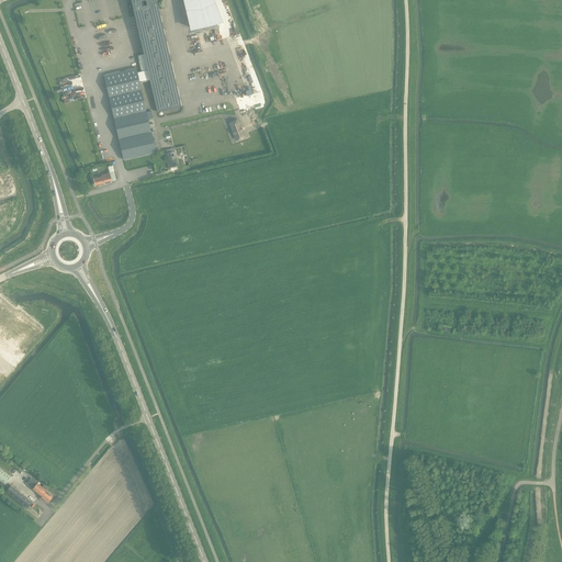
[(136,68),(104,76),(124,160),(156,153),(160,152),(155,130),(150,131),(148,119),(154,117),(152,111),(147,112),(139,82),(145,81),(150,80),(157,112),(181,107),(156,0),(132,0),(133,2),(132,2),(144,54),(137,55),(142,71),(137,72),(136,68)]
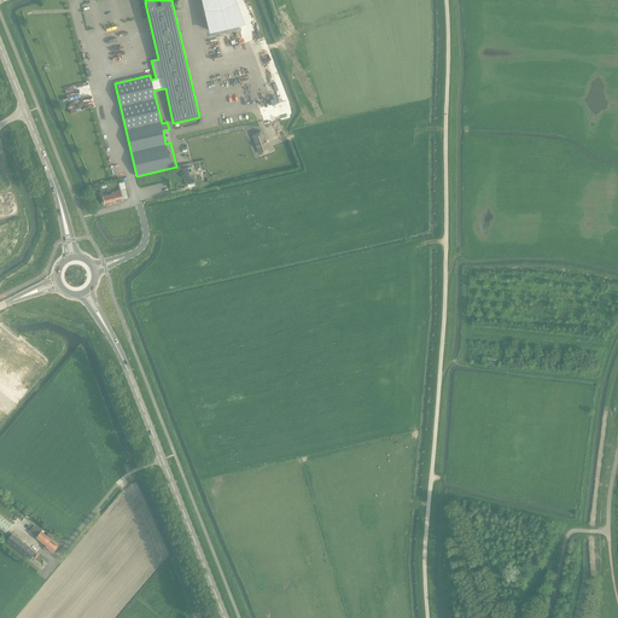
[(203,0),(210,31),(244,23),(242,13),(237,0),(203,0)]
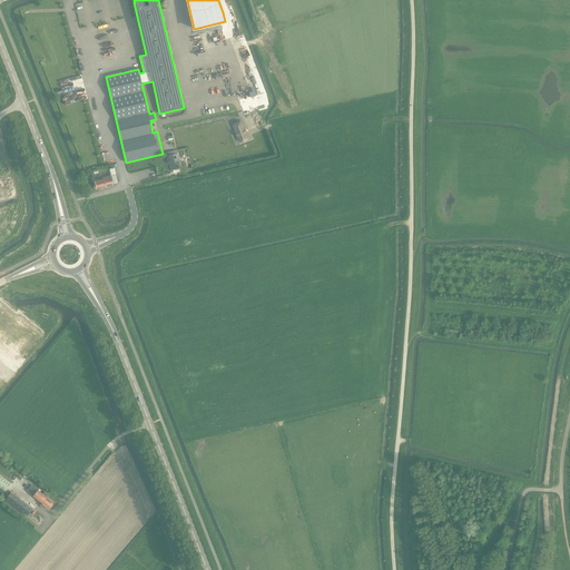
[(242,121),(241,121),(234,123),(234,125),(232,126),(238,143),(239,143),(241,143),(242,143),(248,140),(248,139),(249,138),(243,121),(242,121)]
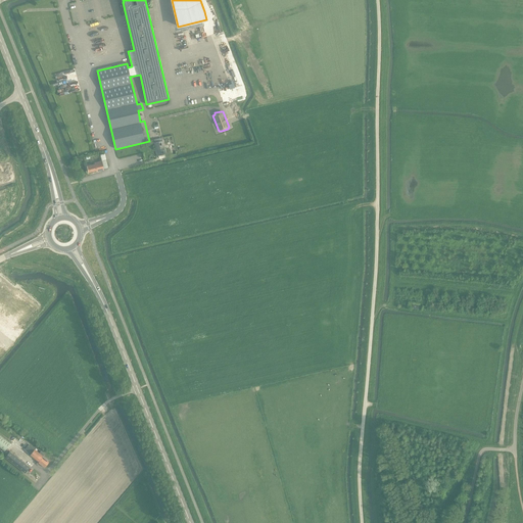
[(155,143),(158,155),(159,158),(165,157),(164,154),(165,154),(162,141),(161,138),(155,140),(156,143),(155,143)]
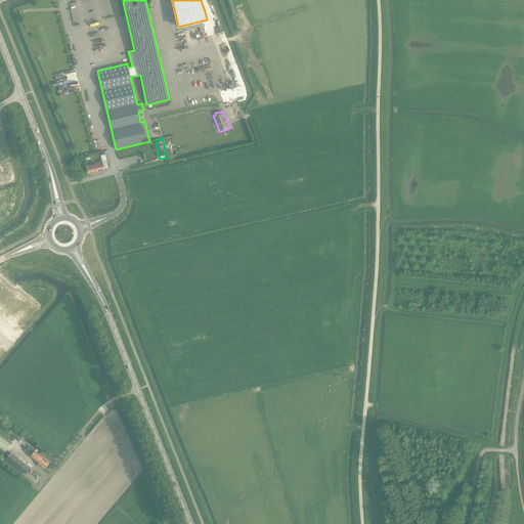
[(103,169),(108,168),(106,161),(102,162),(95,163),(95,165),(87,166),(89,173),(97,171),(97,172),(104,170),(103,169)]
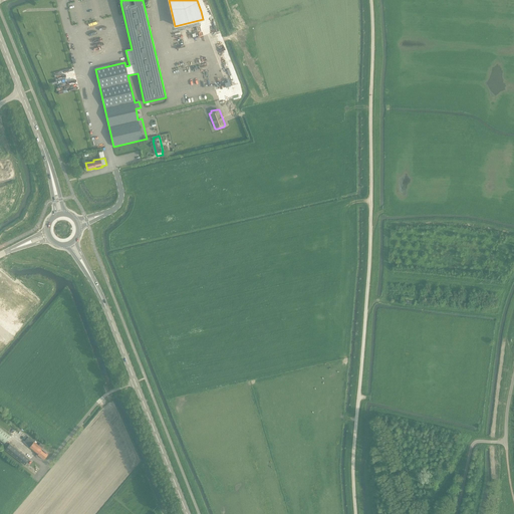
[(16,300),(14,302),(19,306),(28,296),(23,292),(21,293),(19,291),(15,296),(17,298),(16,300)]
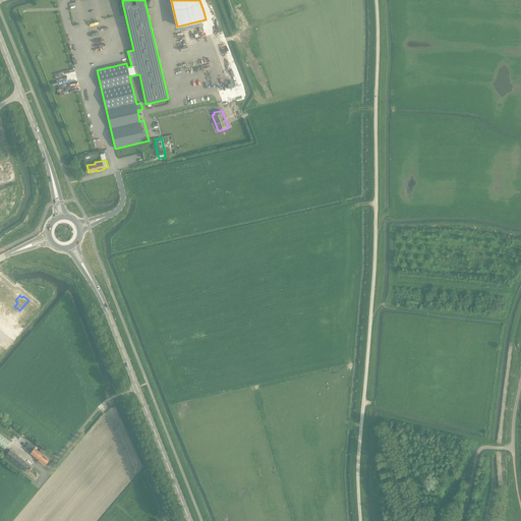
[(29,300),(19,310),(26,316),(35,307),(32,306),(32,305),(33,304),(29,300)]
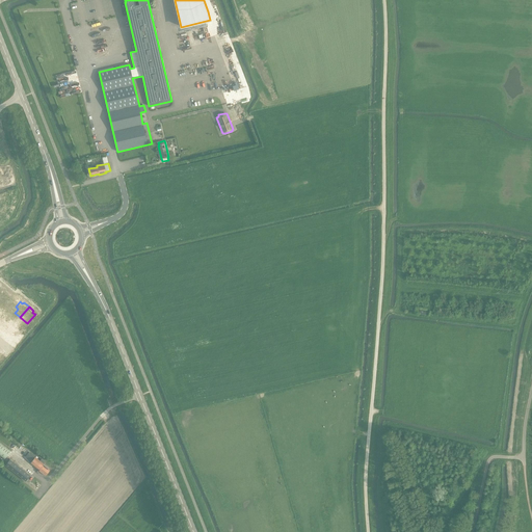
[(0,441),(0,456),(4,460),(11,451),(0,441)]
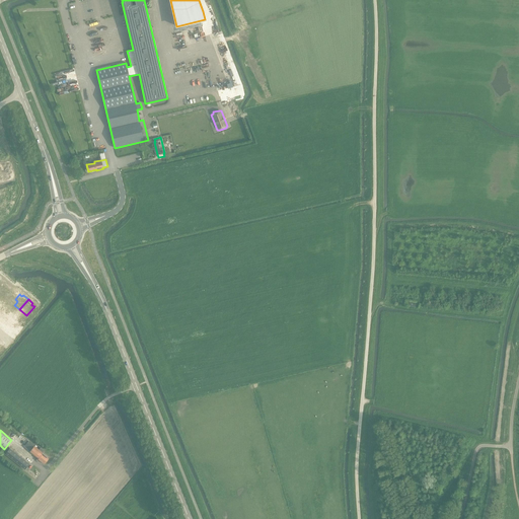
[(43,453),(43,452),(44,451),(41,448),(40,450),(28,441),(24,447),(38,458),(36,460),(40,463),(42,461),(45,463),(49,458),(43,453)]
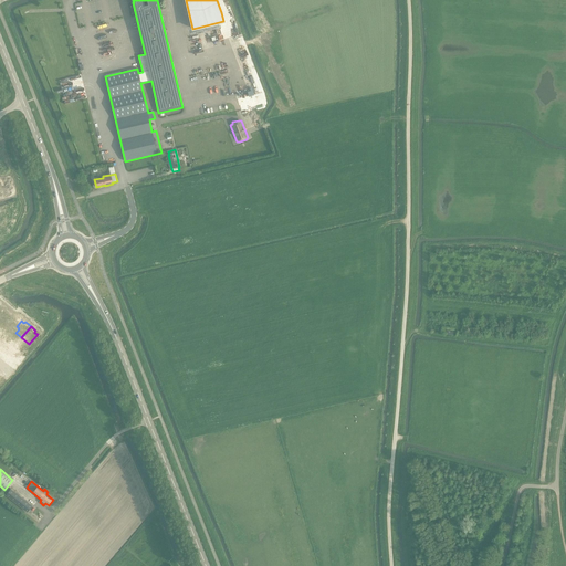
[(11,488),(7,493),(29,511),(32,505),(11,488)]
